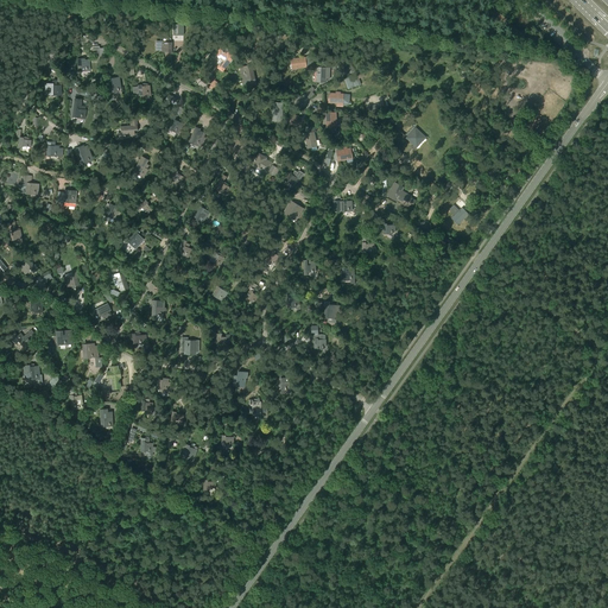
[(160,42),(156,42),(156,50),(160,50),(160,51),(168,51),(168,52),(172,54),(172,43),(169,42),(169,44),(163,44),(163,45),(160,45),(160,42)]
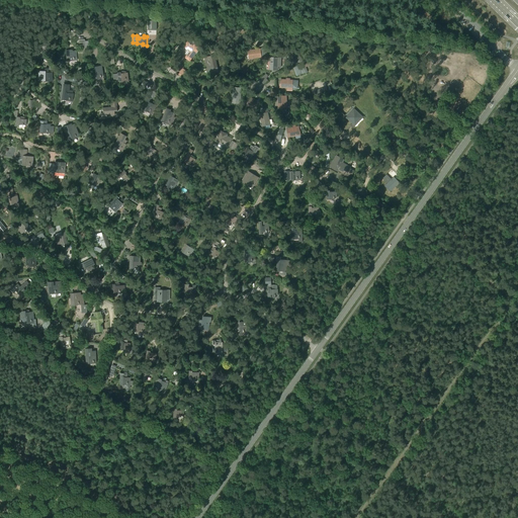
[(186,51),(188,53),(185,57),(190,61),(194,56),(192,54),(197,47),(192,42),(190,45),(188,42),(184,47),(187,50),(186,51)]
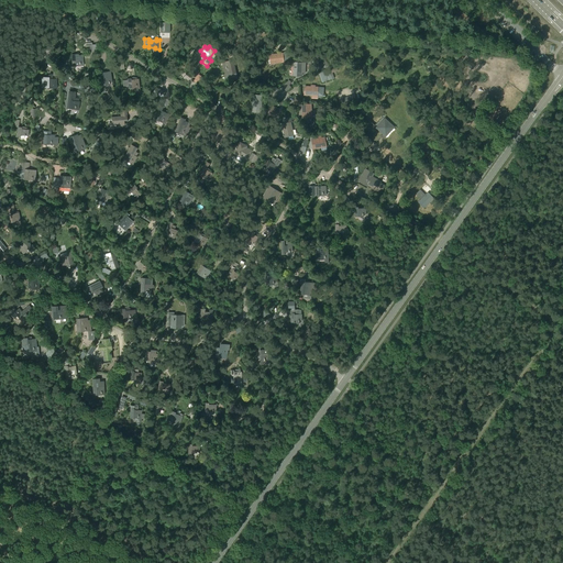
[(271,55),(272,64),(284,62),(293,56),(288,50),(283,54),(280,54),(280,52),(277,53),(278,54),(271,55)]
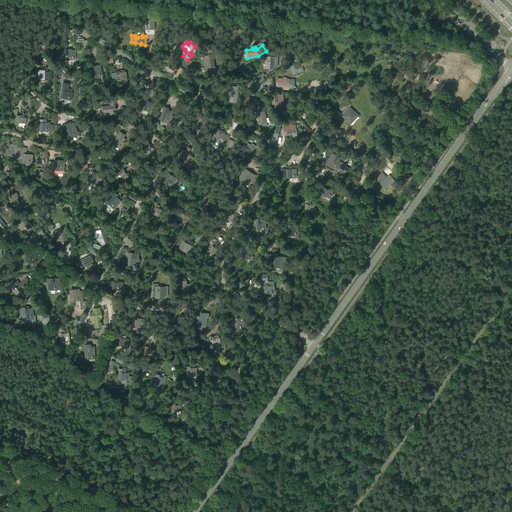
[(73,60),(73,58),(76,58),(75,50),(71,50),(71,49),(65,49),(66,60),(73,60)]
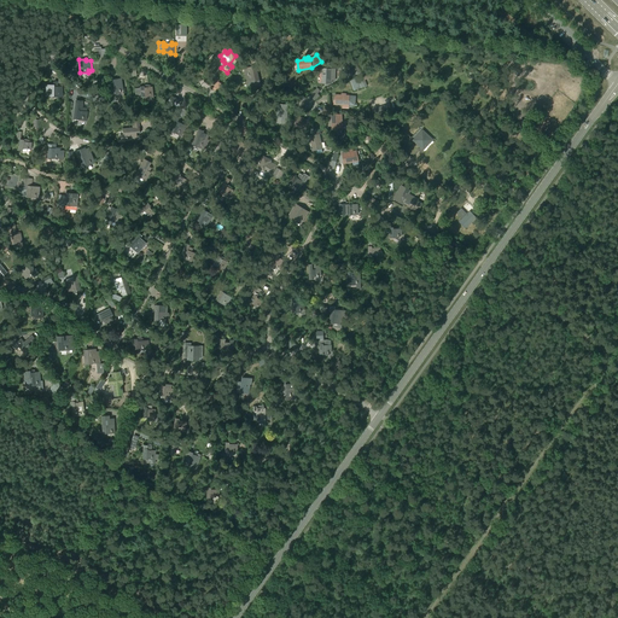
[(248,81),(254,80),(255,86),(260,85),(258,81),(260,81),(257,66),(254,68),(254,66),(245,68),(248,81)]
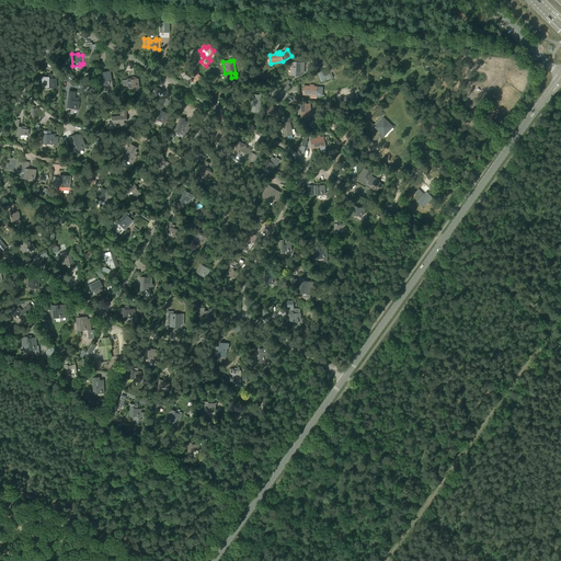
[(301,63),(301,60),(293,60),(293,76),(300,76),(300,72),(305,72),(305,63),(301,63)]
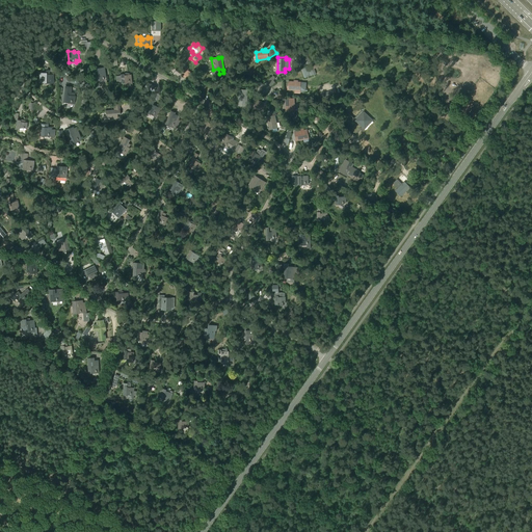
[(103,78),(106,77),(105,68),(95,69),(97,81),(103,80),(103,78)]
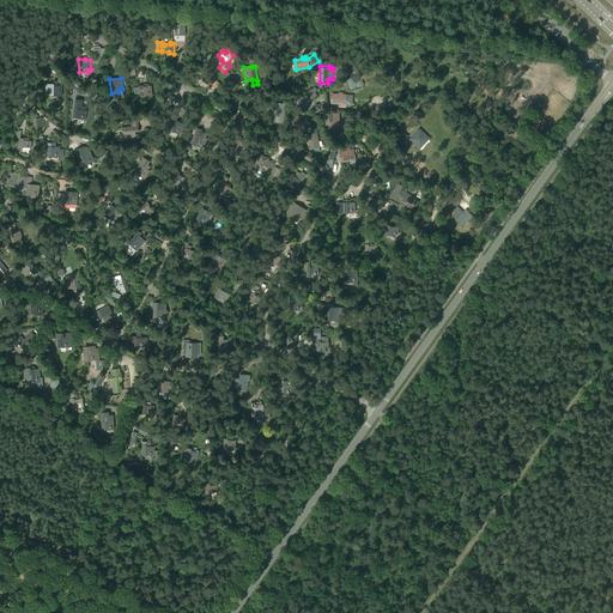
[(351,90),(357,87),(353,78),(347,80),(351,90)]
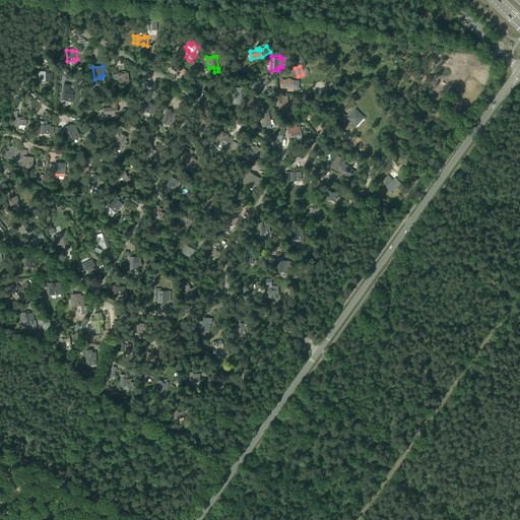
[(39,80),(48,80),(48,81),(53,81),(53,78),(52,78),(52,73),(49,73),(49,71),(45,71),(39,71),(39,80)]
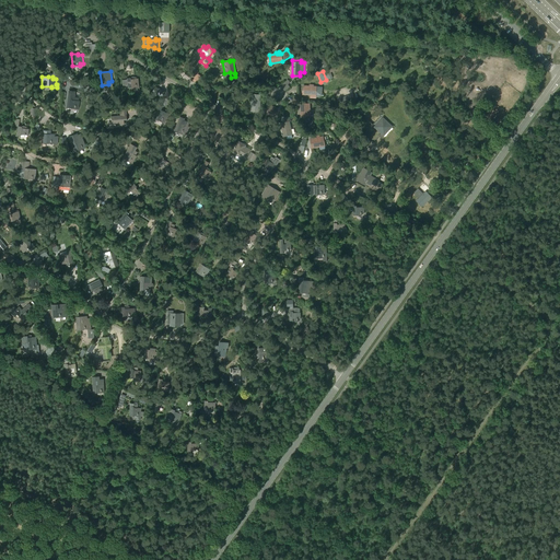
[(128,88),(131,88),(131,89),(139,88),(138,79),(136,79),(136,78),(130,78),(127,79),(128,88)]
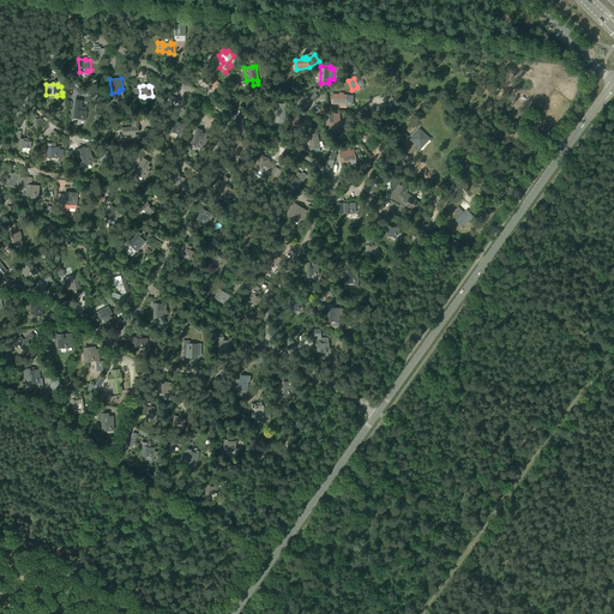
[(332,103),(341,103),(341,107),(347,107),(347,104),(353,106),(353,96),(347,95),(343,95),(343,94),(341,92),(341,95),(332,95),(332,96),(331,97),(331,101),(332,102),(332,103)]
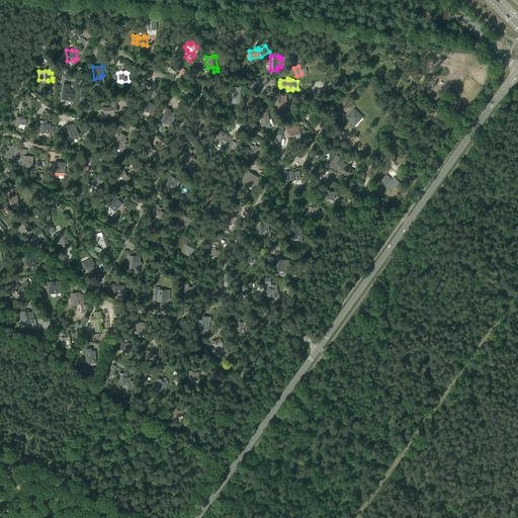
[(62,100),(69,100),(69,98),(72,99),(73,93),(71,93),(71,90),(68,90),(68,84),(64,84),(62,100)]
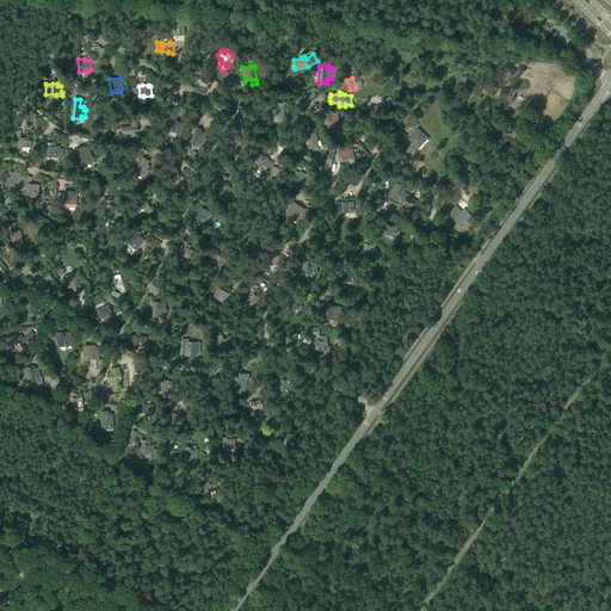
[(384,103),(371,107),(374,113),(387,109),(384,103)]
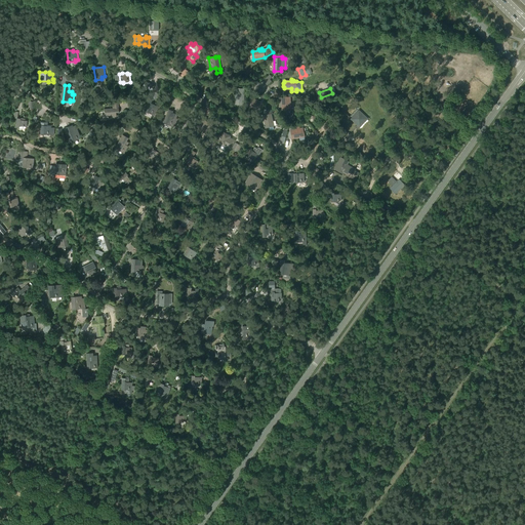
[(236,95),(235,105),(243,105),(244,89),(237,89),(236,95)]
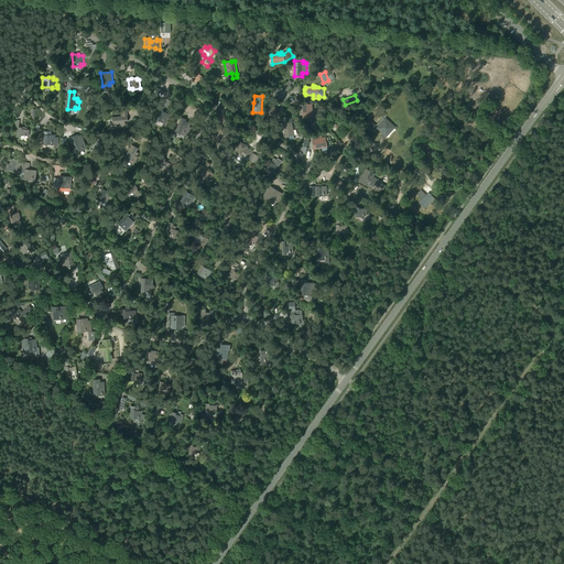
[(187,100),(182,98),(176,109),(182,111),(187,100)]
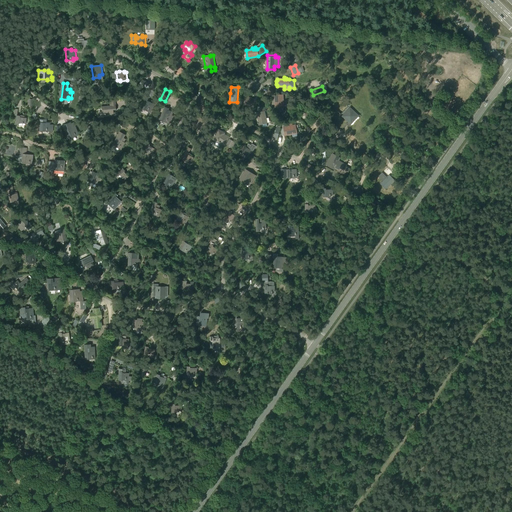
[(275,95),(276,107),(283,107),(283,95),(275,95)]
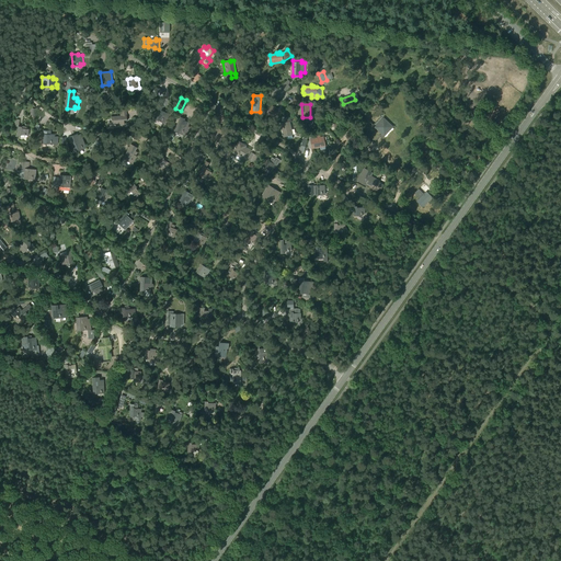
[(263,113),(278,117),(279,113),(282,114),(283,107),(278,106),(278,109),(265,105),(263,113)]
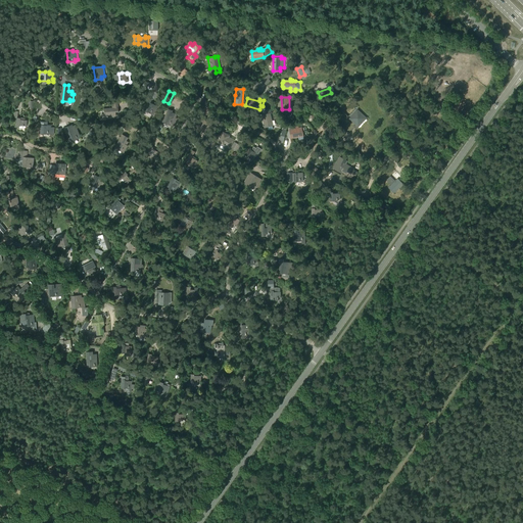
[(112,105),(112,108),(104,109),(104,116),(106,115),(106,116),(107,116),(107,119),(116,117),(115,114),(114,114),(114,112),(119,111),(117,101),(109,102),(109,105),(112,105)]
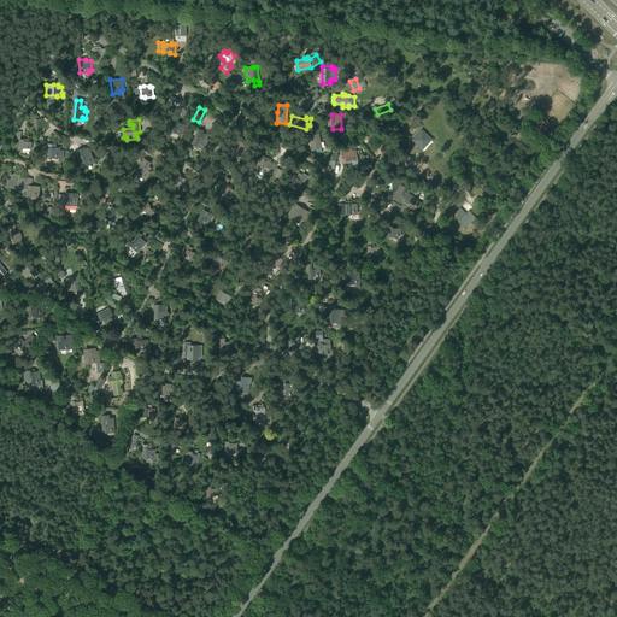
[(182,133),(184,127),(174,122),(170,130),(174,131),(174,130),(178,133),(178,131),(182,133)]
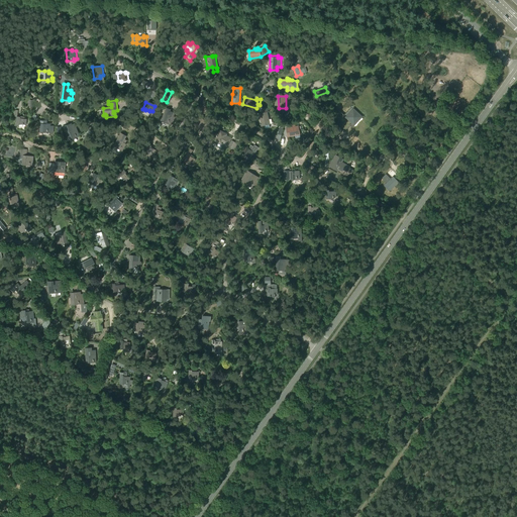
[(344,115),(355,126),(360,121),(354,115),(357,112),(351,107),(344,115)]
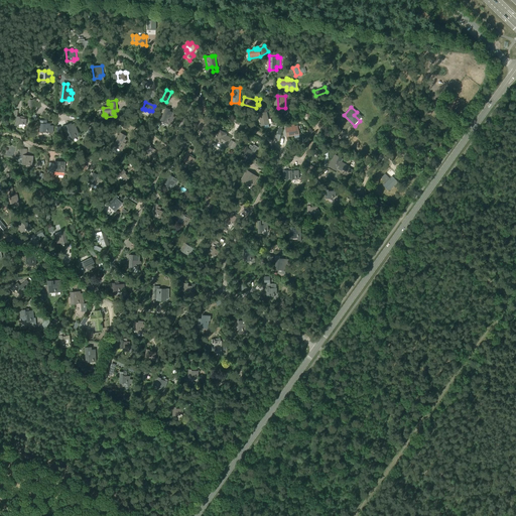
[(173,114),(168,112),(169,109),(165,108),(160,120),(167,123),(168,121),(173,123),(176,117),(173,116),(173,114)]
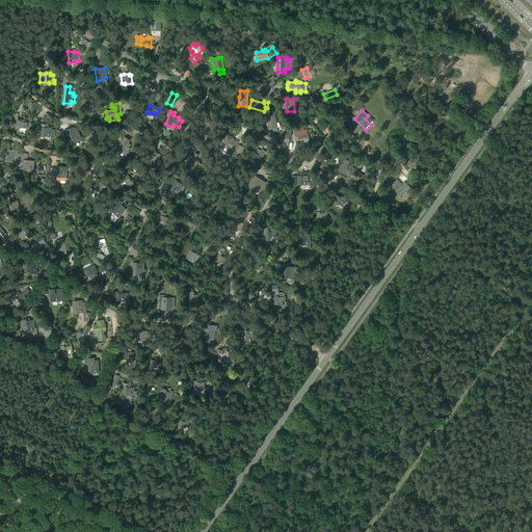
[(268,125),(269,130),(273,129),(273,132),(277,131),(274,116),(276,115),(275,111),(269,113),(270,116),(265,117),(266,122),(268,121),(268,125)]
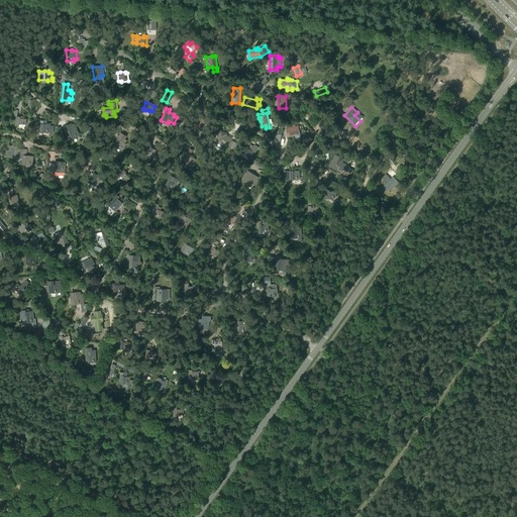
[(15,125),(18,126),(19,124),(23,125),(23,124),(25,124),(26,119),(23,118),(24,117),(20,116),(20,117),(16,116),(15,125)]
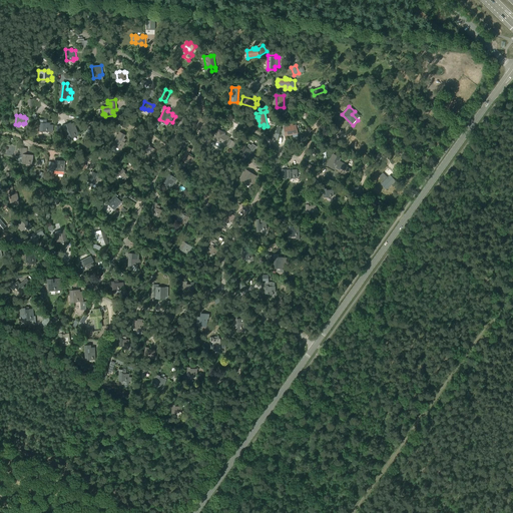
[(201,118),(198,116),(197,118),(197,119),(196,120),(191,128),(194,129),(195,127),(201,131),(206,123),(200,119),(201,118)]
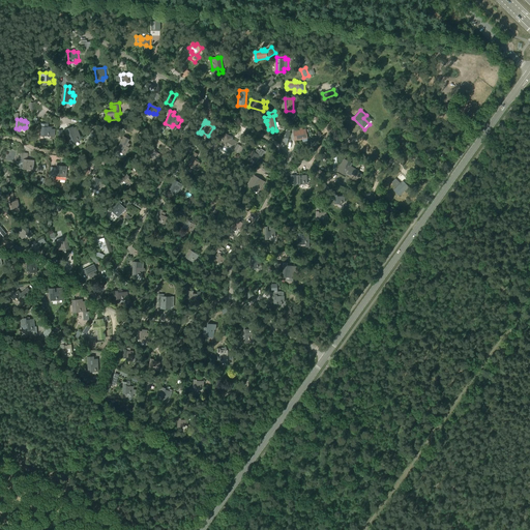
[(45,125),(41,125),(40,136),(45,136),(45,135),(49,135),(49,134),(51,134),(51,136),(55,137),(55,128),(52,128),(52,126),(48,126),(48,124),(47,124),(47,123),(45,123),(45,125)]
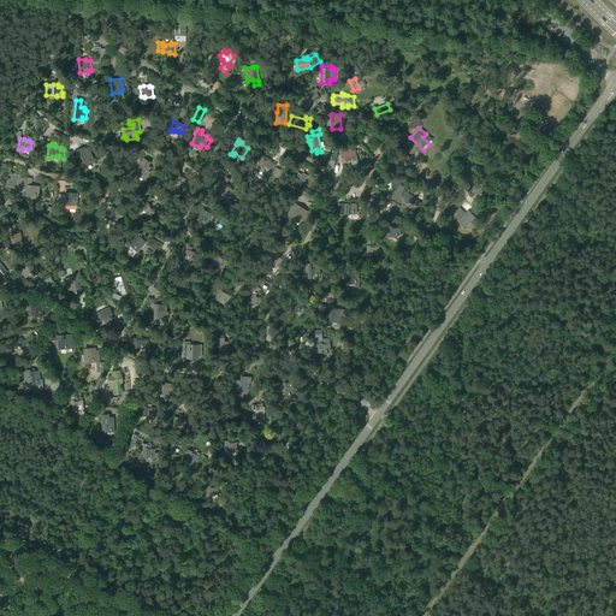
[(351,161),(353,165),(357,164),(357,160),(356,154),(357,154),(356,150),(353,152),(351,149),(349,149),(350,152),(345,153),(344,147),(341,148),(338,155),(339,164),(351,161)]
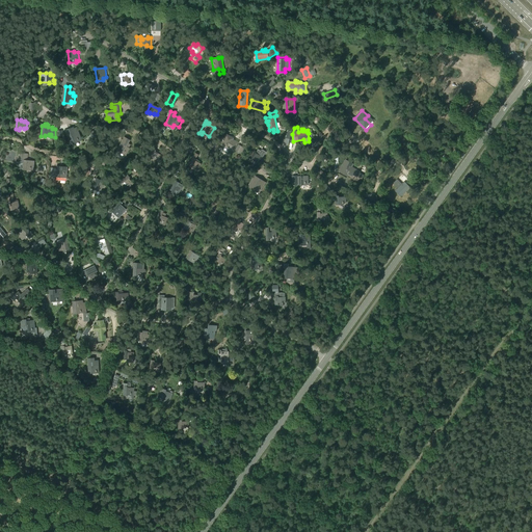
[(77,138),(80,137),(77,129),(74,130),(73,129),(70,130),(69,129),(65,130),(69,138),(71,143),(78,141),(77,138)]
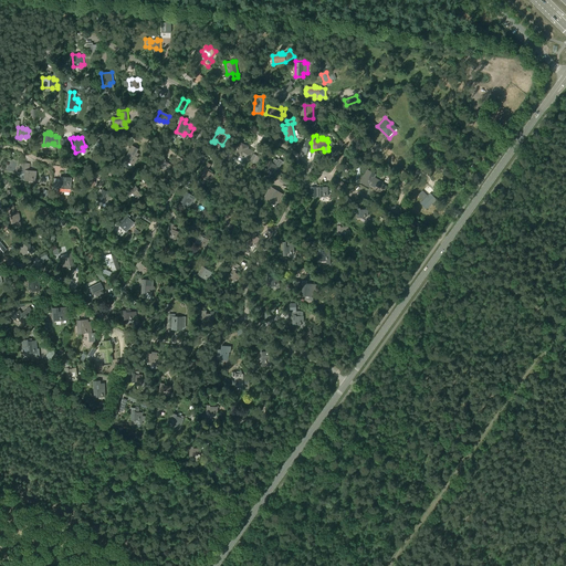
[(107,145),(115,149),(118,144),(111,139),(107,145)]
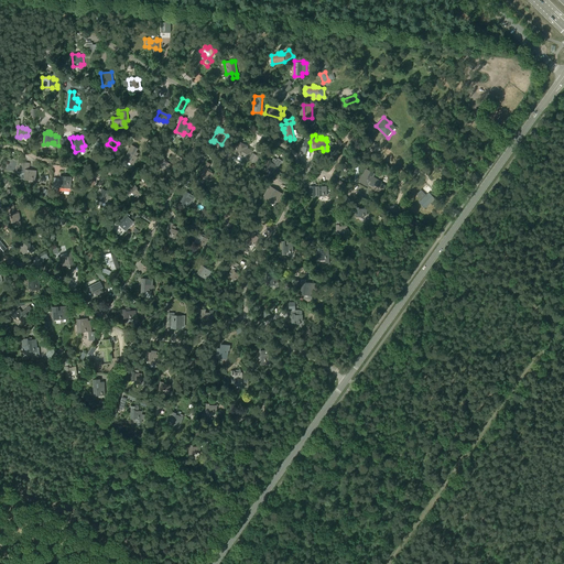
[(241,158),(242,158),(248,160),(252,151),(243,147),(245,145),(241,143),(239,147),(238,147),(236,149),(237,150),(235,153),(241,156),(241,158)]
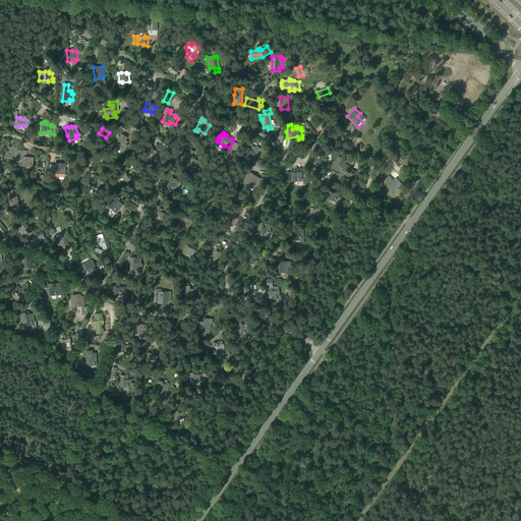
[(127,145),(126,145),(126,142),(125,141),(127,137),(124,135),(121,133),(114,147),(123,152),(127,145)]
